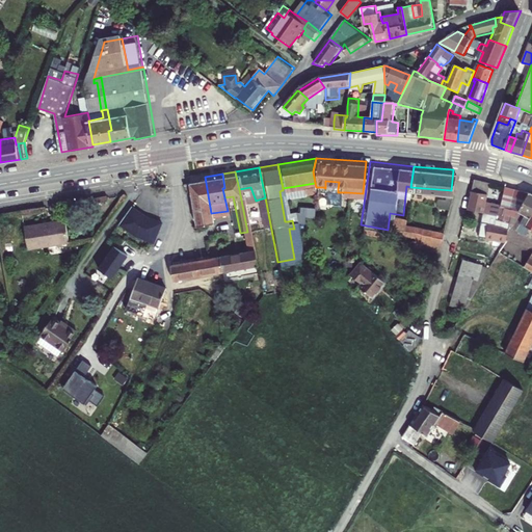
[(209,214),(211,213),(205,177),(185,180),(192,223),(210,220),(209,214)]
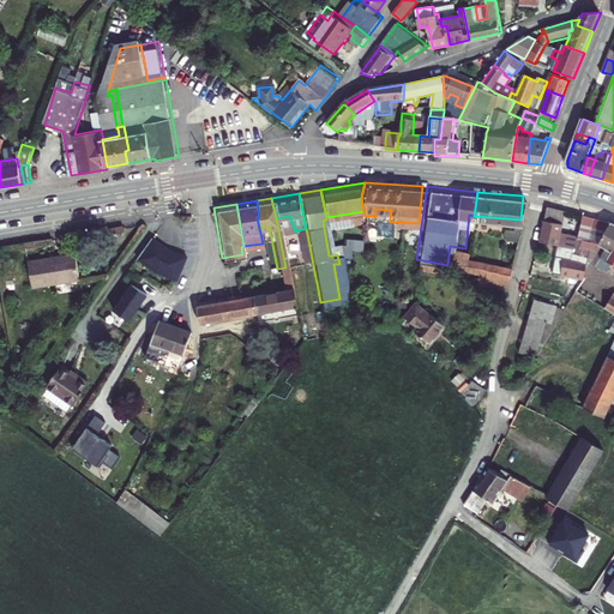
[(375,209),(375,217),(373,216),(373,229),(380,230),(380,233),(390,234),(390,222),(390,218),(391,210),(375,209)]
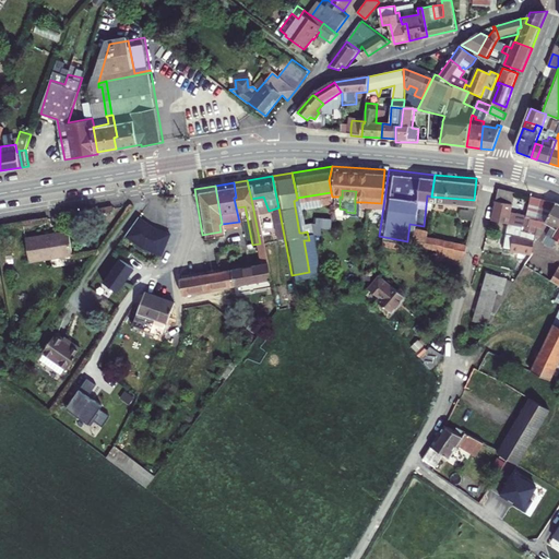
[(499,190),(497,203),(496,204),(495,213),(492,222),(509,224),(510,225),(524,227),(527,217),(512,214),(513,206),(516,194),(499,190)]
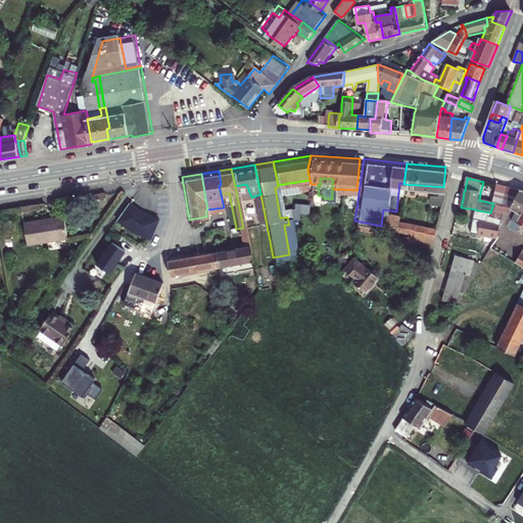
[(278,187),(277,187),(278,191),(310,186),(311,184),(310,180),(278,185),(278,187)]
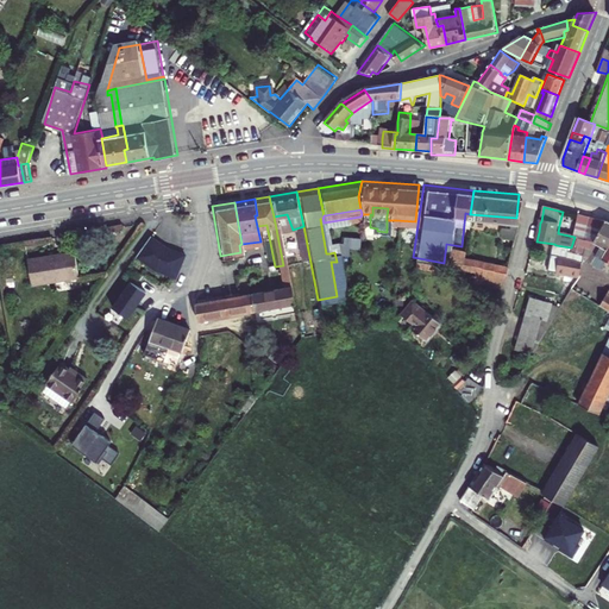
[(500,221),(498,240),(509,242),(515,223),(500,221)]
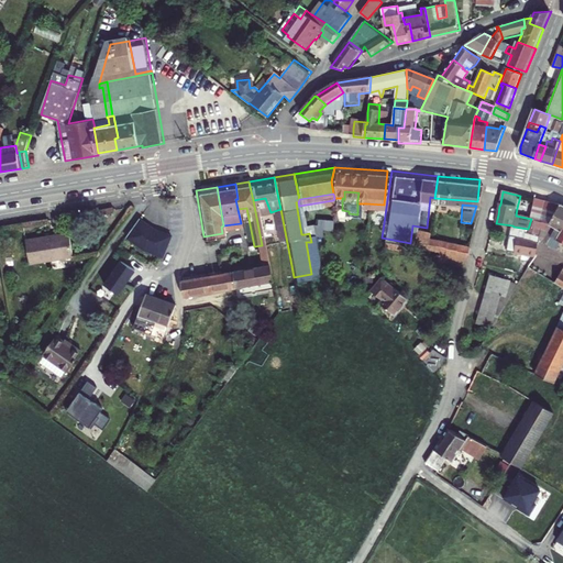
[(562,231),(562,205),(561,205),(551,224),(558,229),(552,238),(558,240),(562,231)]
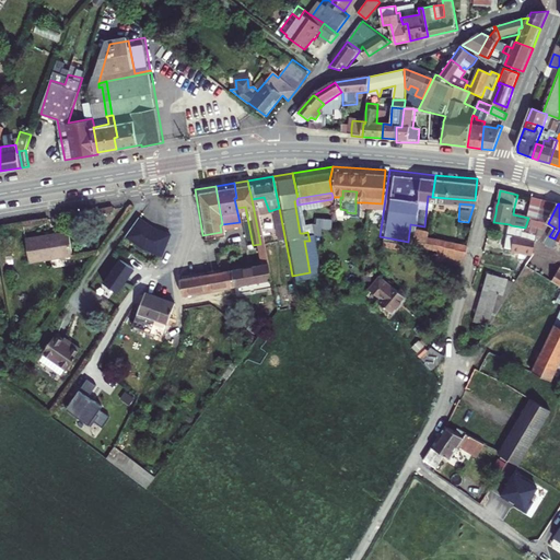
[(156,224),(141,213),(128,232),(144,244),(167,253),(175,231),(156,224)]
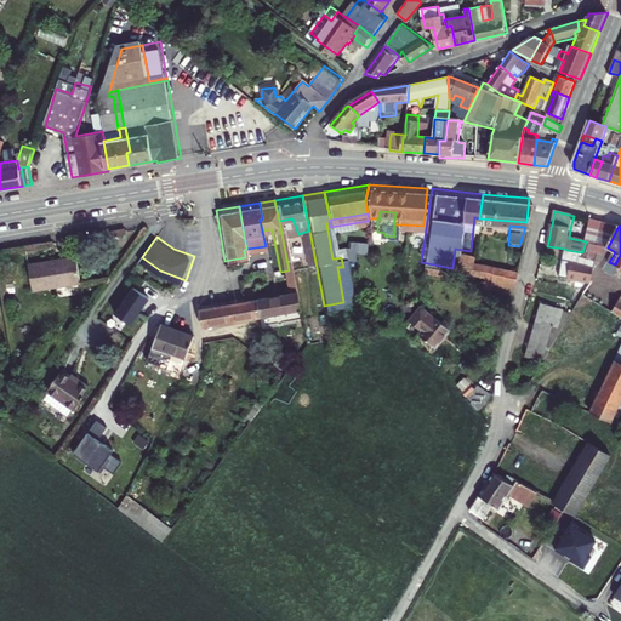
[(586,241),(582,252),(581,260),(596,262),(599,245),(586,241)]
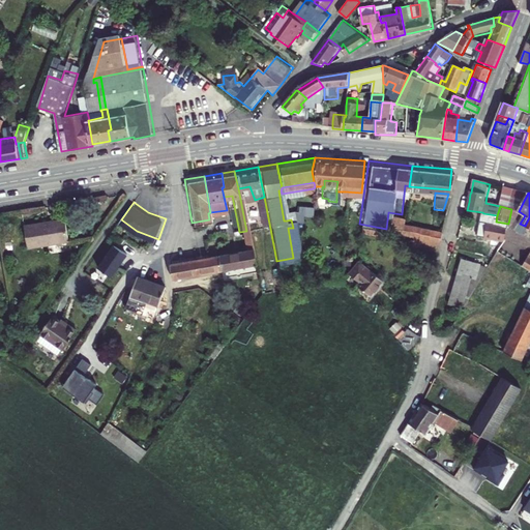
[(401,221),(402,214),(388,212),(386,229),(399,231),(401,221)]
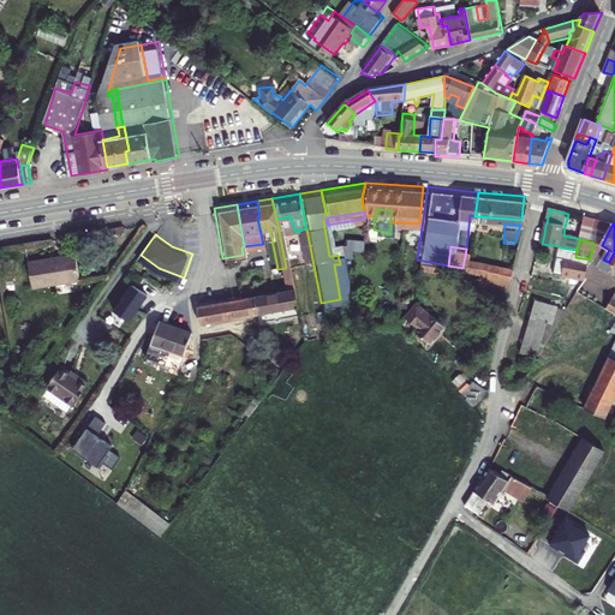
[(577,250),(561,248),(560,246),(554,275),(586,280),(590,260),(575,257),(577,250)]
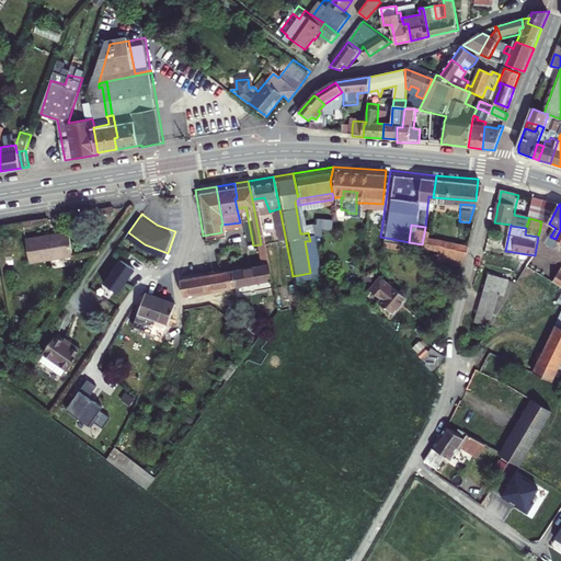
[(460,227),(458,239),(465,240),(468,229),(460,227)]
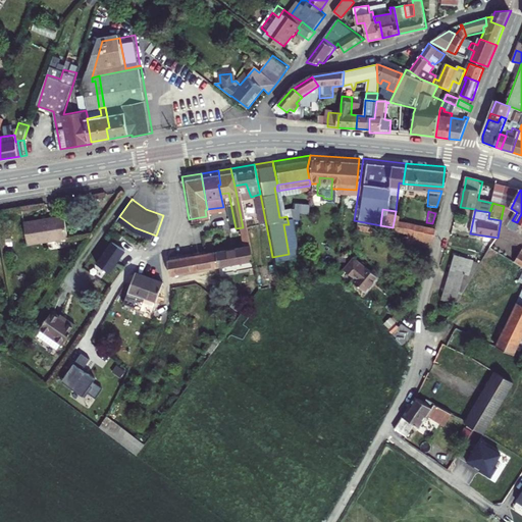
[(46,217),(23,221),(27,244),(66,238),(63,217),(47,220),(46,217)]
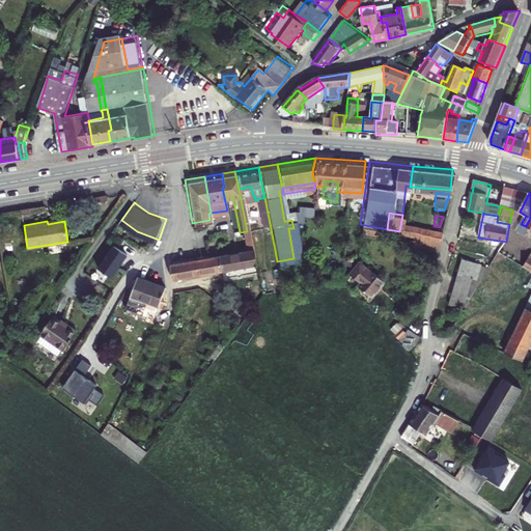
[(401,221),(399,231),(438,238),(440,227),(434,226),(401,221)]
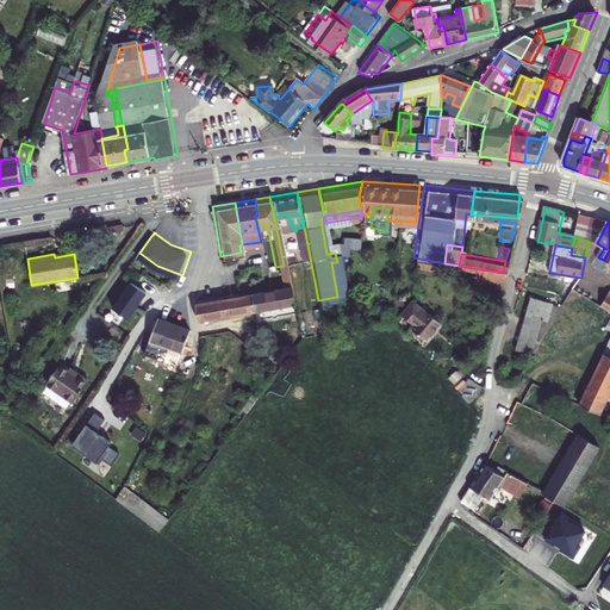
[(342,288),(337,262),(331,262),(337,297),(348,294),(347,287),(344,288),(342,288)]
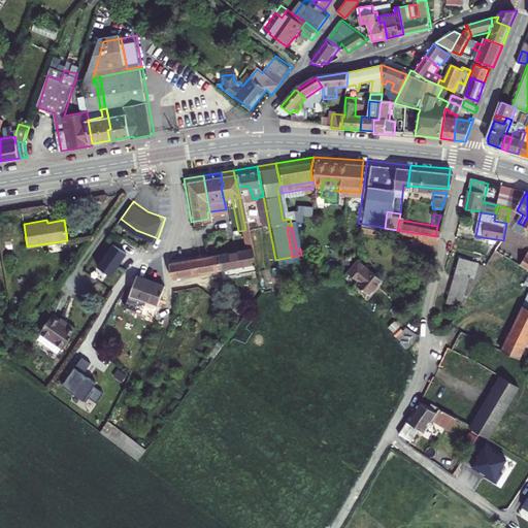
[(242,248),(215,253),(217,267),(219,275),(254,269),(252,261),(245,230),(238,231),(242,248)]
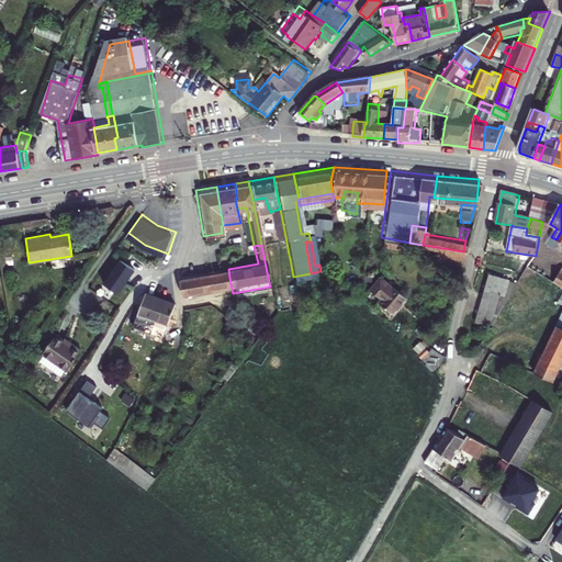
[(122,258),(105,282),(117,291),(135,268),(122,258)]
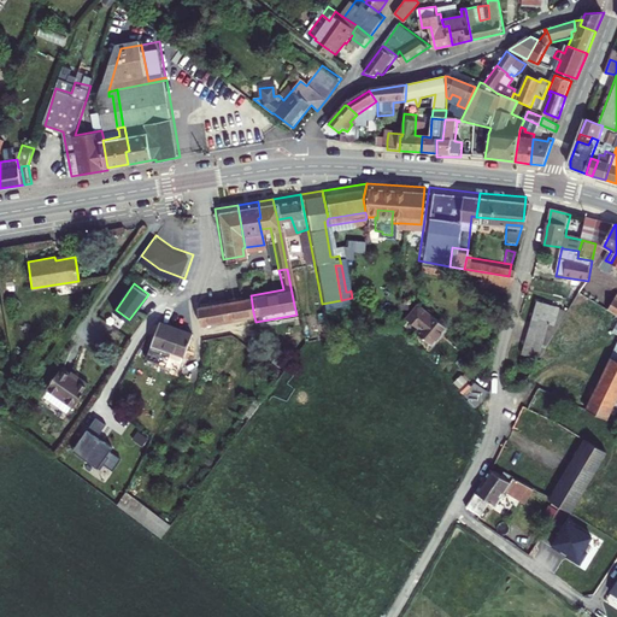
[(193,307),(195,324),(253,312),(251,295),(193,307)]
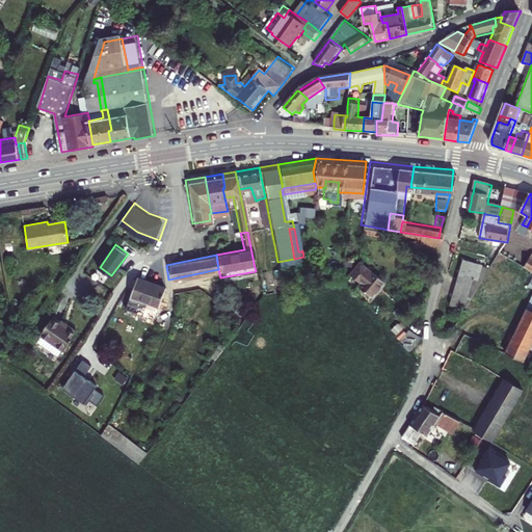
[(356,260),(347,272),(358,280),(355,284),(367,292),(365,295),(368,297),(382,277),(368,267),(368,268),(356,260)]
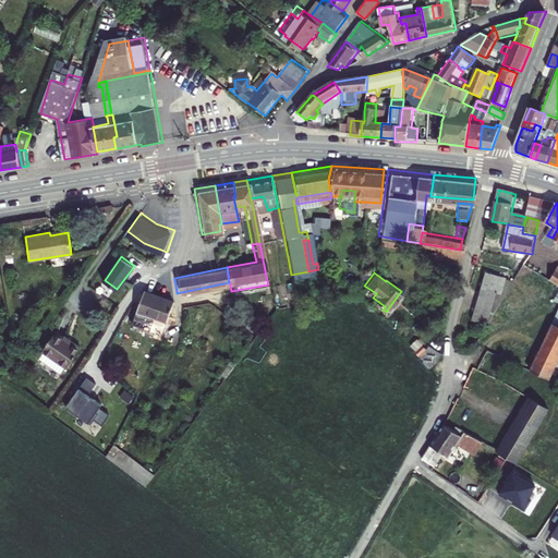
[(509,292),(496,283),(470,325),(484,334),(509,292)]
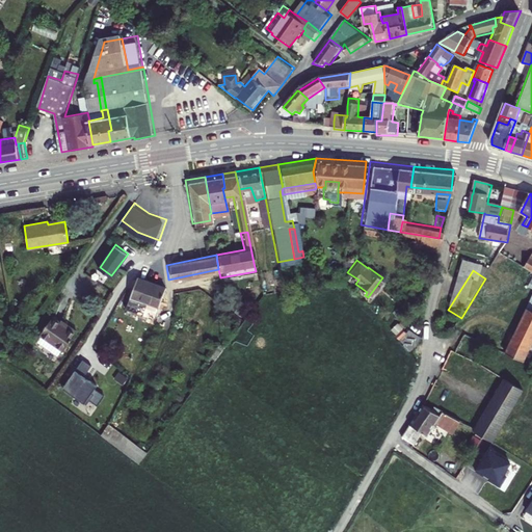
[(151,317),(162,286),(133,274),(122,306),(151,317)]
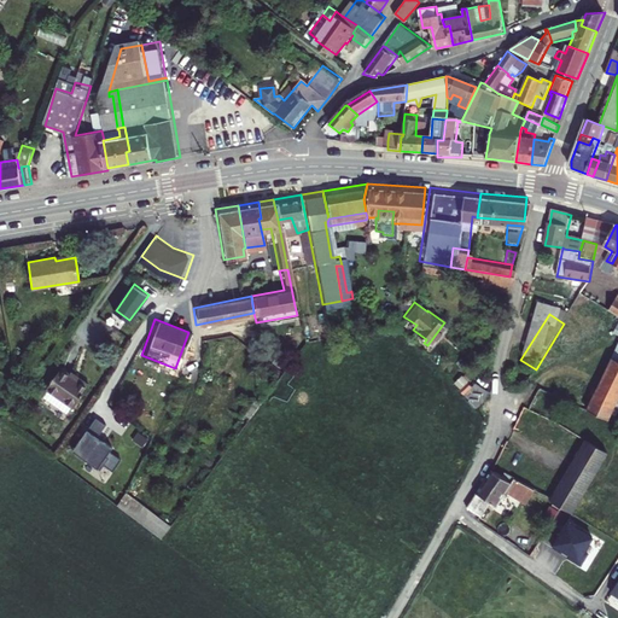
[(617,362),(613,361),(587,413),(608,423),(617,402),(617,362)]
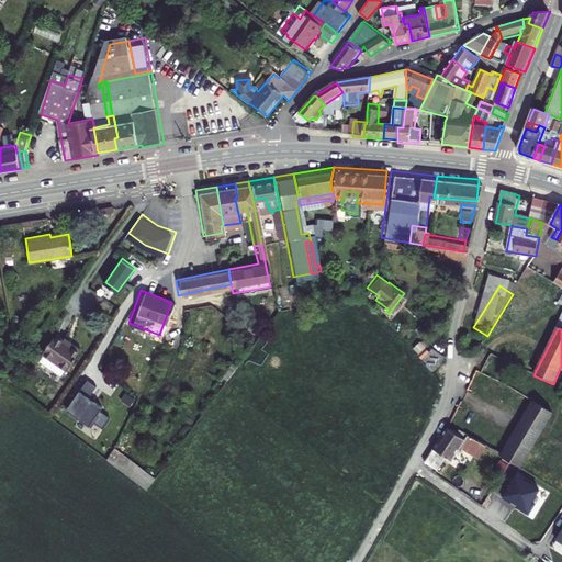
[(41,353),(65,371),(80,351),(72,346),(70,347),(54,335),(41,353)]
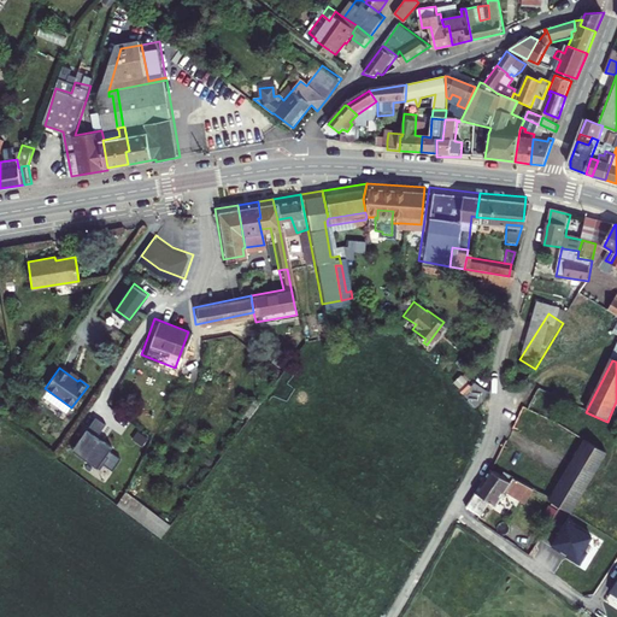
[(510,369),(509,380),(522,387),(528,380),(510,369)]
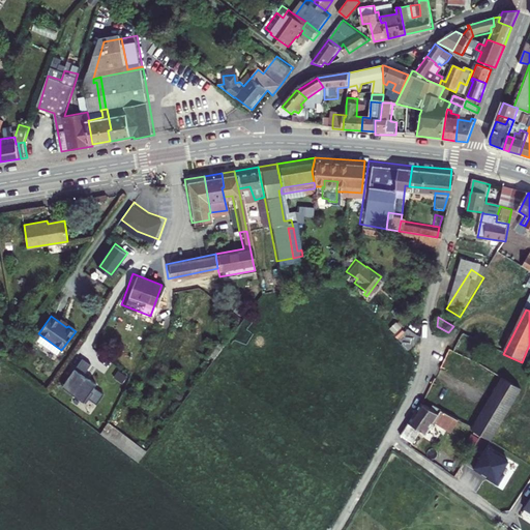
[(403,324),(398,330),(408,341),(413,335),(403,324)]
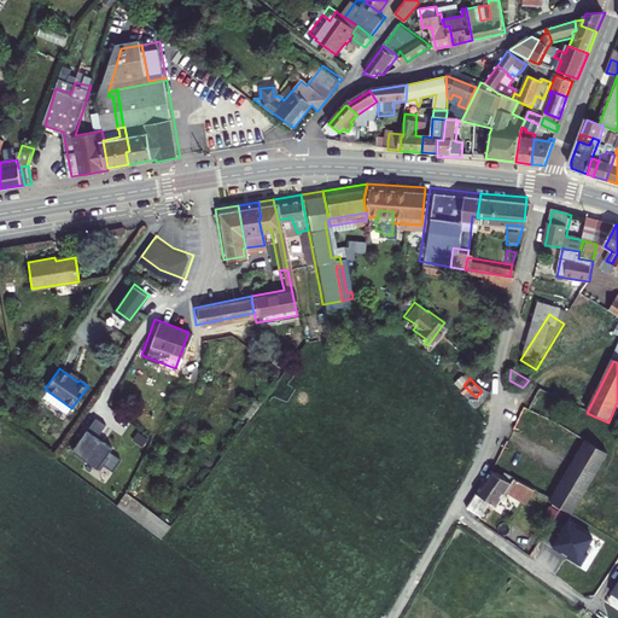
[(95,437),(104,425),(94,418),(75,445),(79,448),(75,453),(99,470),(108,459),(105,456),(110,449),(95,437)]
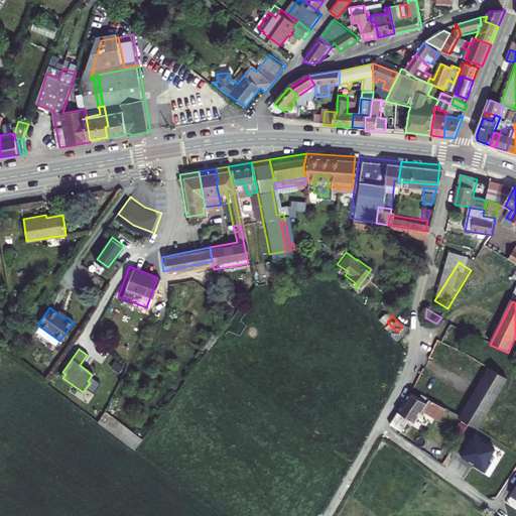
[(474,360),(470,365),(485,375),(489,368),(474,360)]
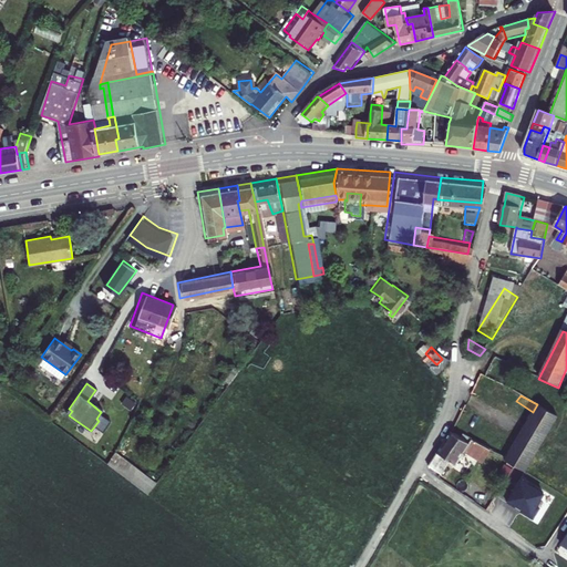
[(557,418),(537,404),(533,412),(505,459),(504,461),(514,467),(523,473),(557,418)]
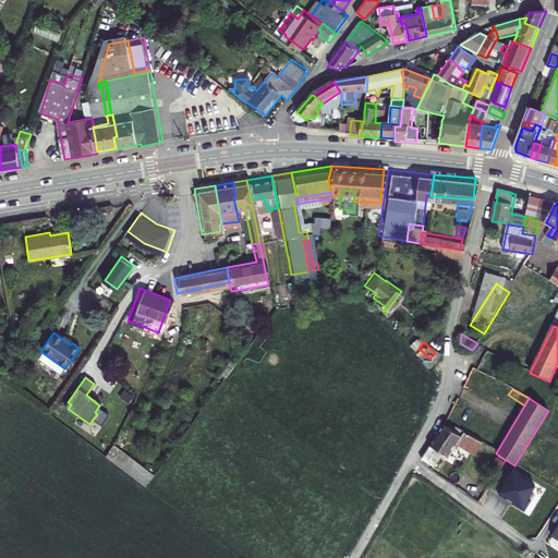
[(451,432),(444,427),(422,461),(434,469),(443,457),(448,459),(459,441),(468,447),(471,441),(474,443),(475,440),(458,431),(456,434),(451,432)]
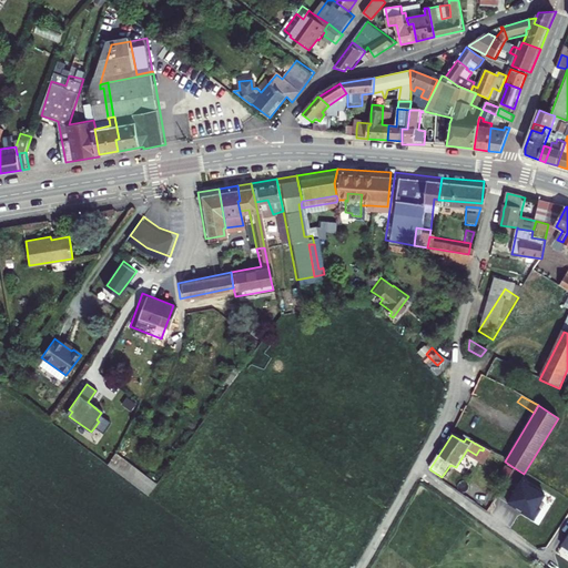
[(489,454),(505,462),(506,459),(492,452),(489,454)]
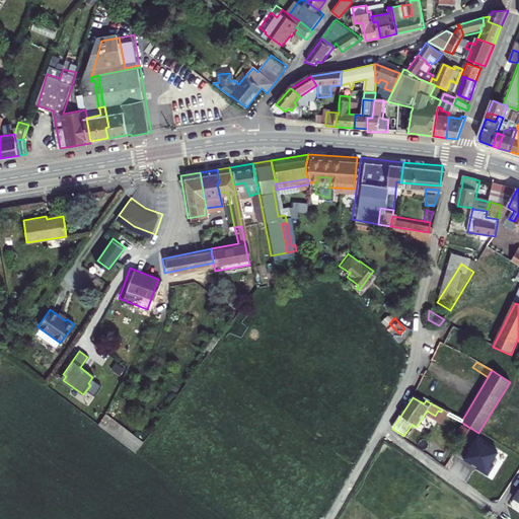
[(476,437),(478,433),(470,428),(468,432),(471,433),(476,437)]
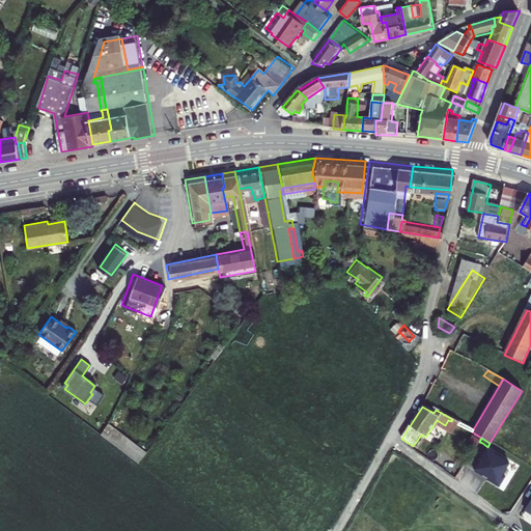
[(498,483),(509,463),(484,449),(474,470),(498,483)]
